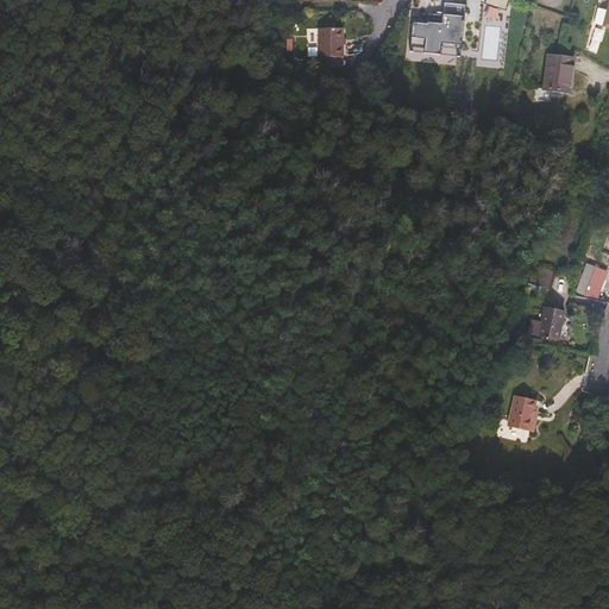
[(447,6),(438,5),(437,11),(458,13),(459,2),(449,0),(447,6)]
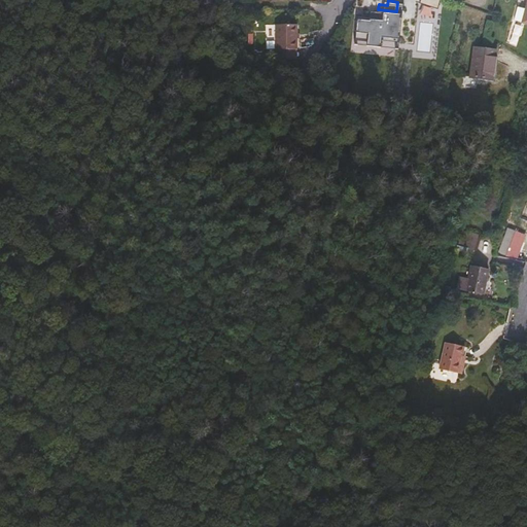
[(394,36),(396,11),(378,9),(378,13),(377,19),(364,16),(364,21),(352,20),(351,34),(363,35),(362,43),(376,44),(376,37),(377,34),(394,36)]
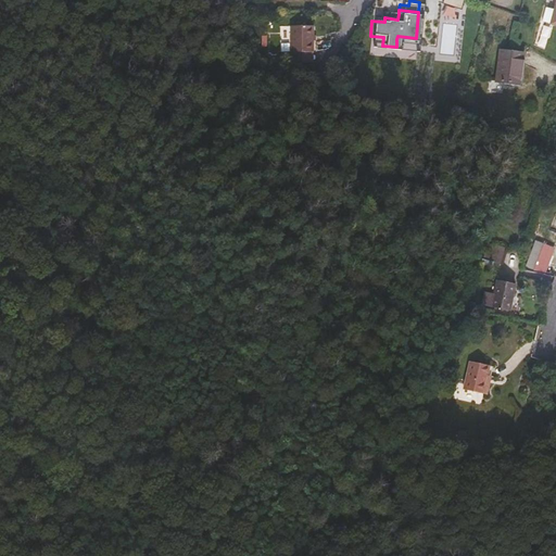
[(548,47),(555,24),(551,23),(543,22),(538,43),(548,47)]
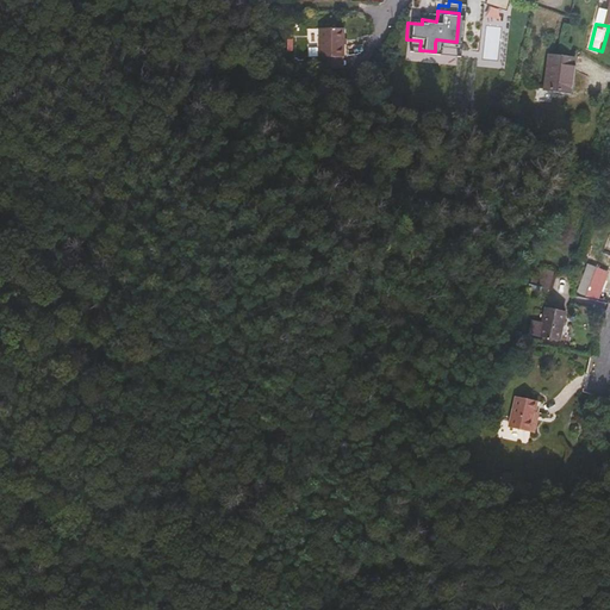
[(318,57),(343,58),(344,29),(321,26),(318,57)]
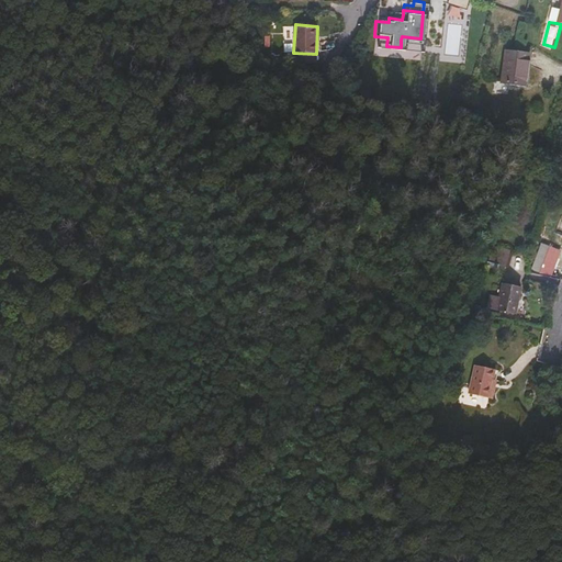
[(526,85),(530,54),(505,51),(501,82),(526,85)]
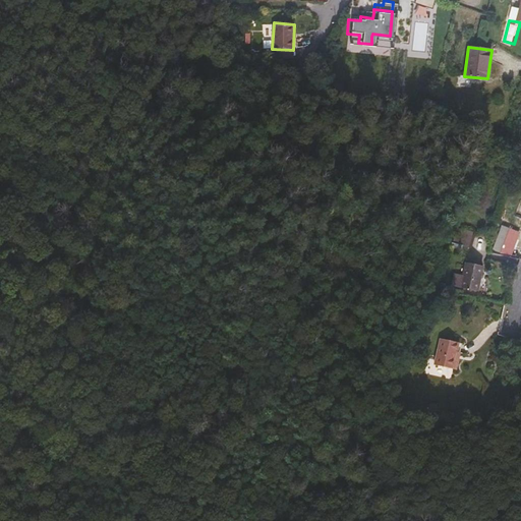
[(454,242),(473,246),(476,232),(458,227),(454,242)]
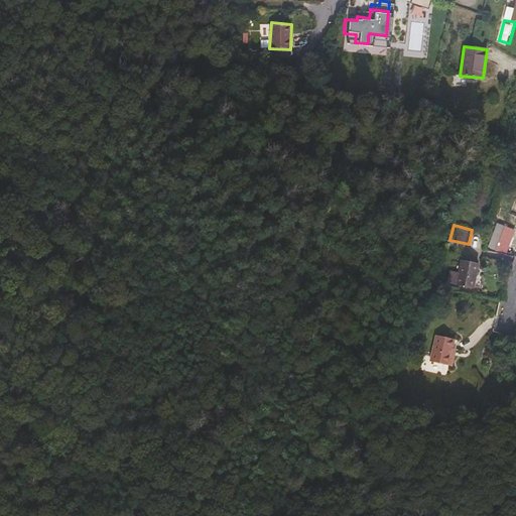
[(478,249),(486,251),(495,253),(505,230),(488,225),(478,249)]
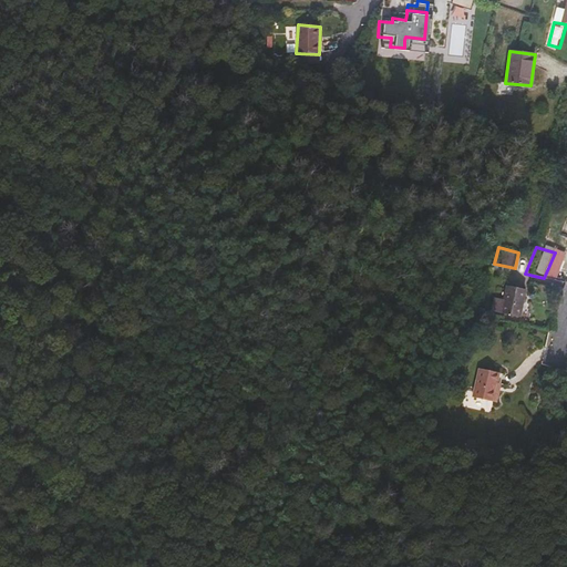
[(525,292),(506,288),(502,312),(519,317),(525,292)]
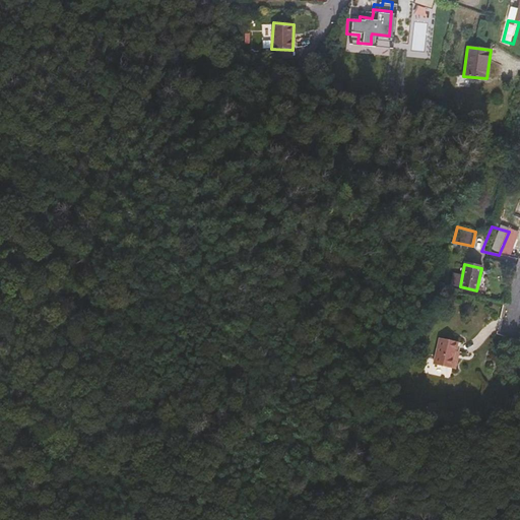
[(436,355),(436,358),(435,364),(455,368),(457,356),(455,355),(456,343),(439,340),(436,355)]
